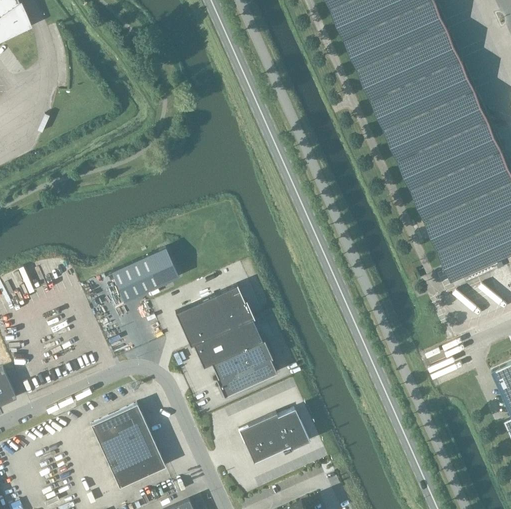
[(0,0),(0,40),(4,37),(5,38),(11,34),(12,35),(19,31),(19,32),(27,26),(25,23),(27,21),(29,25),(28,25),(29,27),(30,26),(28,21),(23,10),(20,5),(18,0),(0,0)]
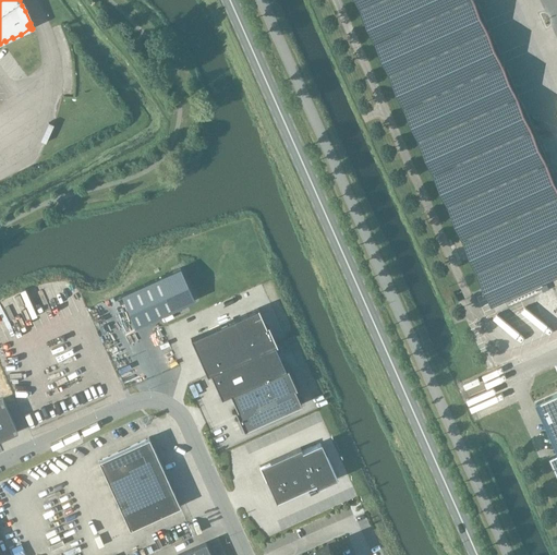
[(355,0),(368,26),(493,308),(556,278),(556,183),(475,0),(355,0)]
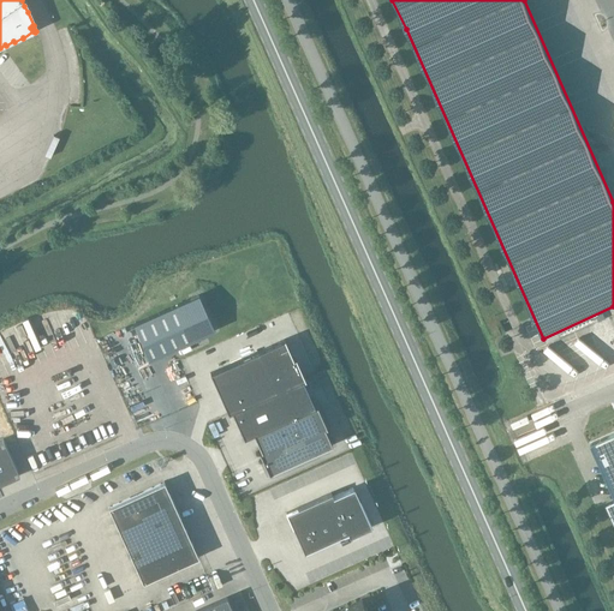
[(200,298),(135,328),(150,363),(216,334),(200,298)]
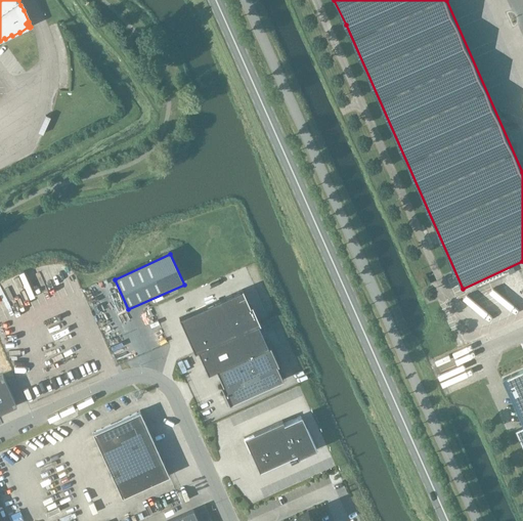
[(243,293),(180,320),(194,355),(195,356),(199,354),(259,328),(260,327),(261,327),(253,308),(252,308),(251,309),(244,293),(243,293)]
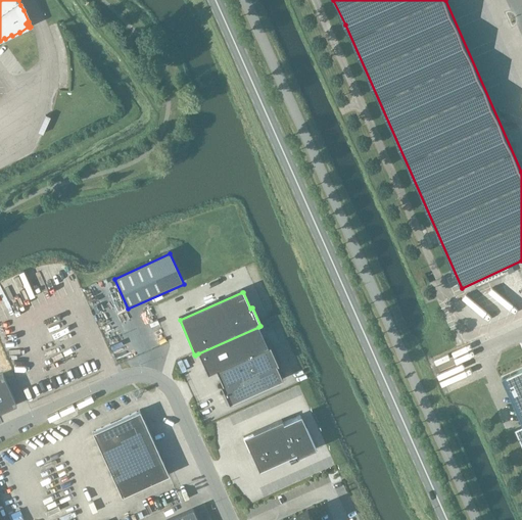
[(258,327),(198,353),(208,376),(217,373),(223,387),(226,393),(225,394),(225,393),(224,394),(230,407),(283,382),(277,368),(278,367),(279,367),(271,348),(270,348),(269,349),(258,327)]
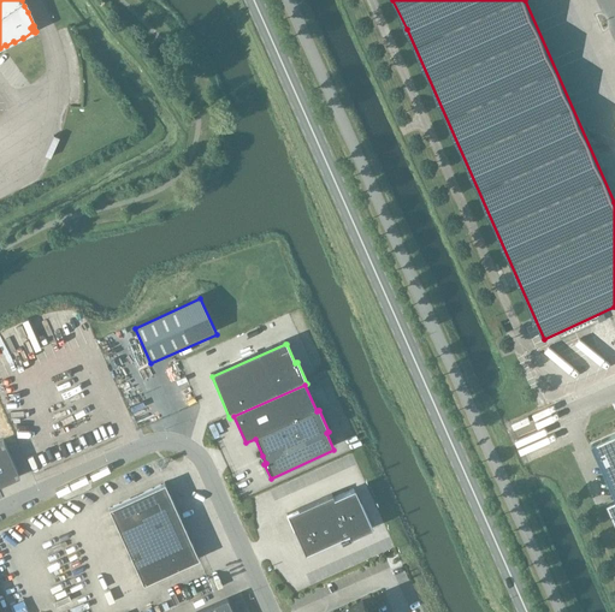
[(614,437),(593,447),(614,498),(614,505),(608,509),(614,523),(614,437)]
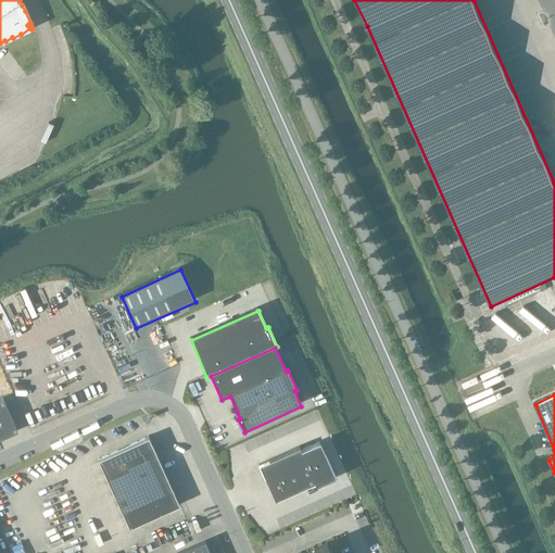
[(4,401),(0,402),(0,441),(19,434),(4,401)]
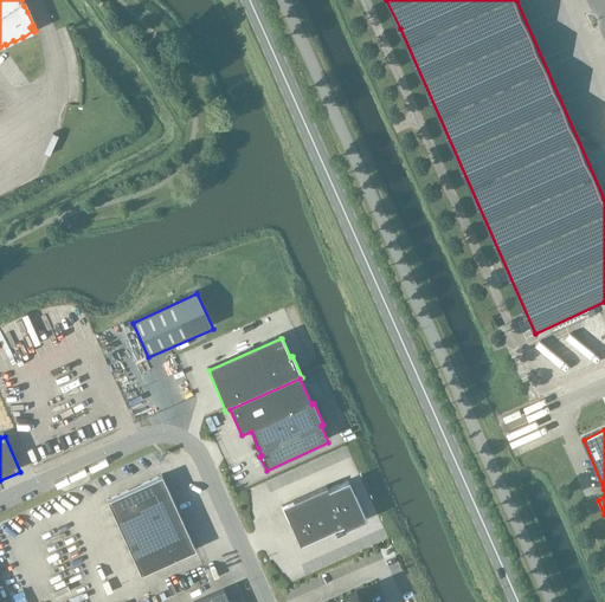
[(163,478),(108,503),(142,577),(132,582),(140,601),(155,601),(208,578),(163,478)]
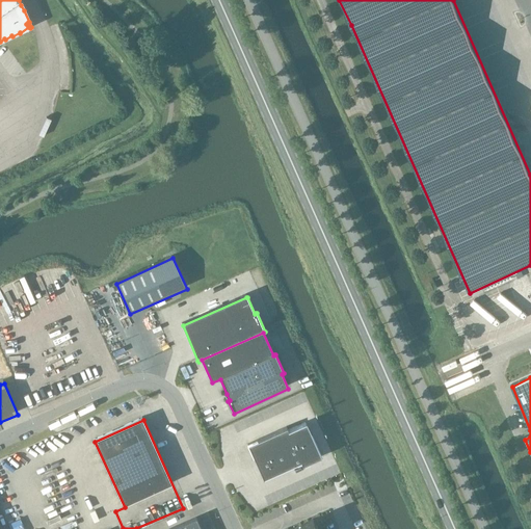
[(288,429),(248,447),(264,481),(303,464),(304,467),(322,459),(307,425),(289,432),(288,429)]
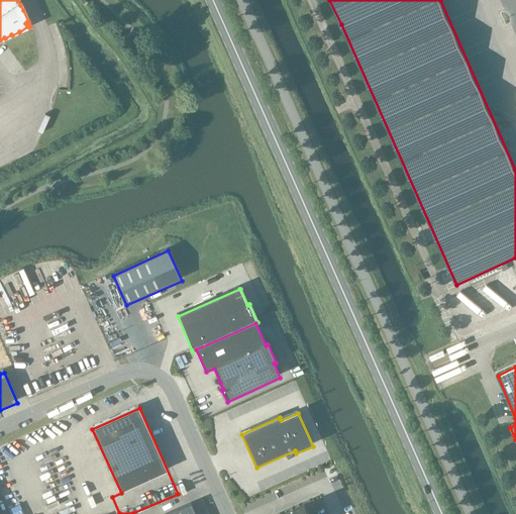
[(195,513),(192,505),(179,511),(180,513),(195,513)]
